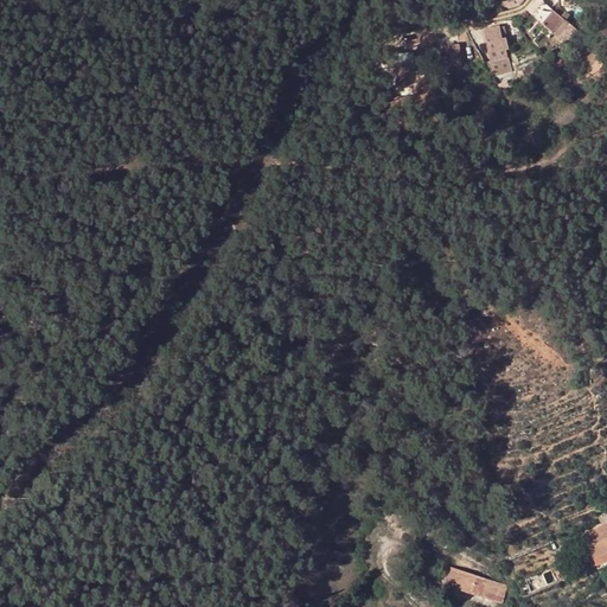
[(542,23),(566,45),(577,31),(564,20),(569,16),(564,12),(560,17),(553,11),(542,23)]
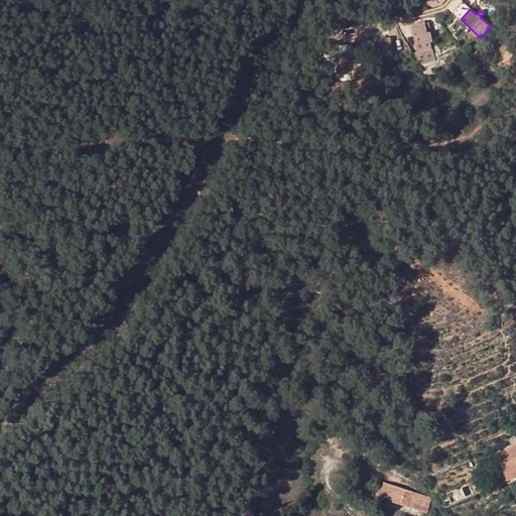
[(424,21),(411,24),(415,44),(429,41),(432,40),(430,31),(427,31),(425,21),(424,21)]
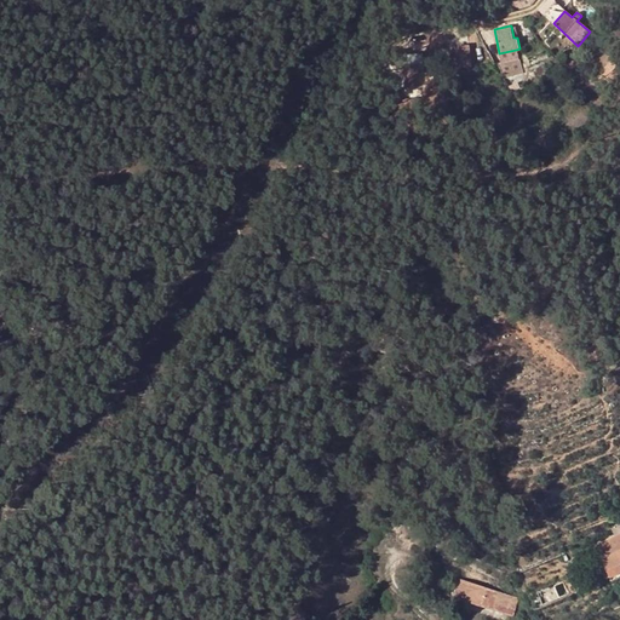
[(469,45),(449,47),(452,61),(470,58),(469,45)]
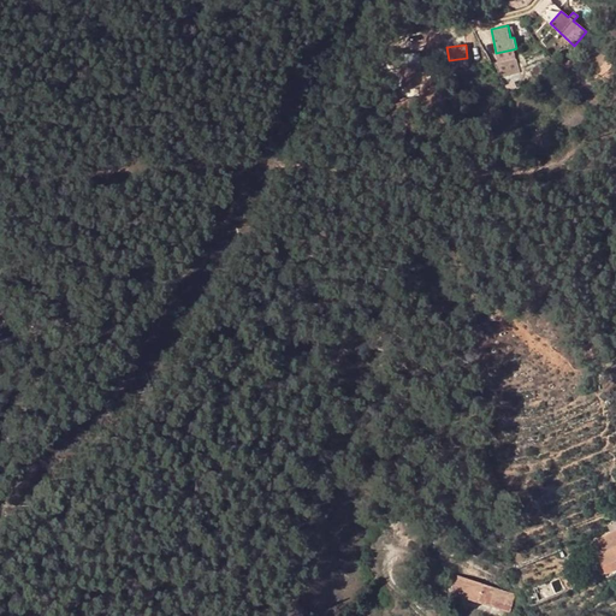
[(513,49),(496,53),(498,63),(515,59),(513,49)]
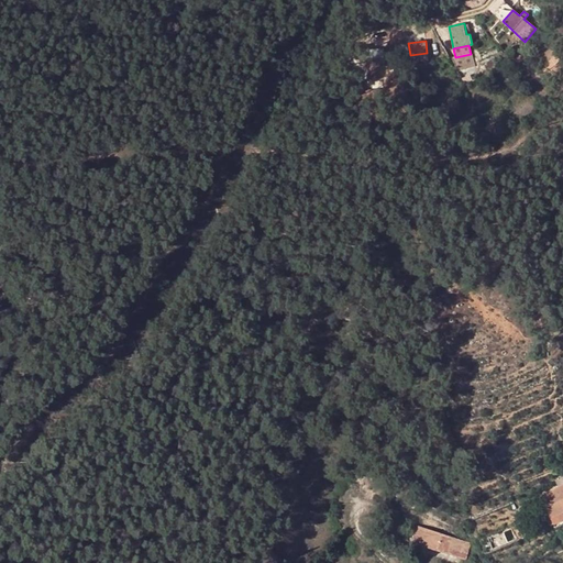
[(562,62),(554,55),(542,68),(553,77),(562,66),(562,62)]
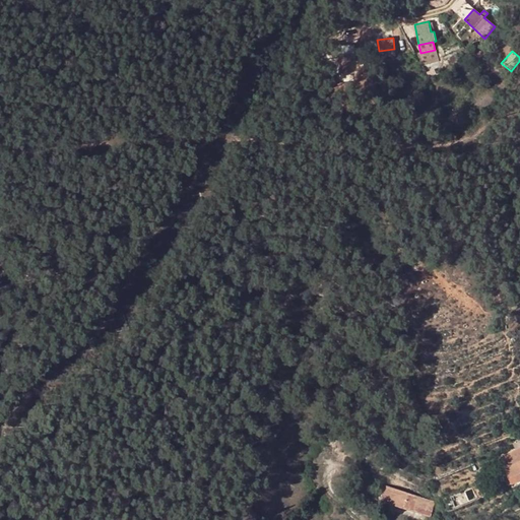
[(339,63),(352,61),(351,55),(338,57),(339,63)]
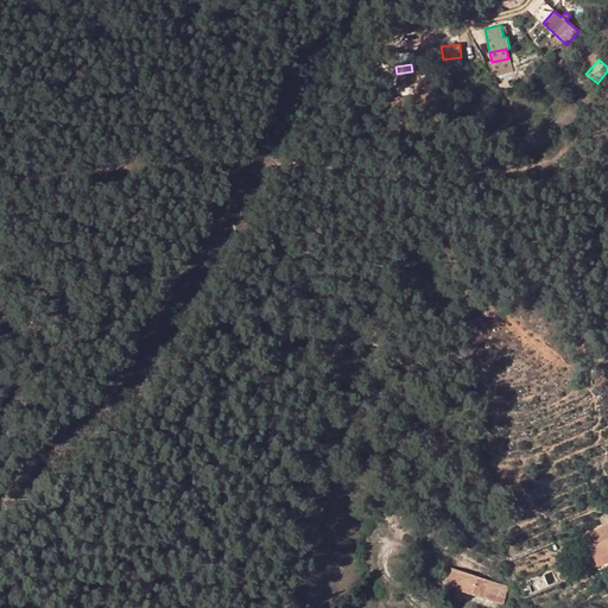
[(397,74),(398,86),(413,83),(412,71),(397,74)]
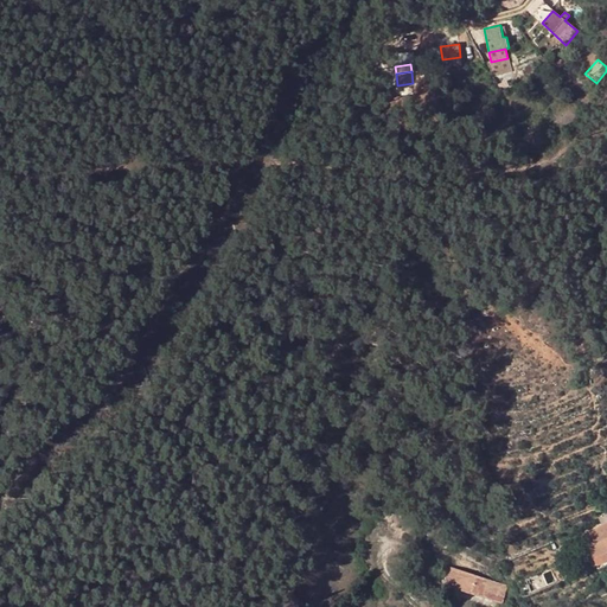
[(589,457),(595,465),(604,460),(599,451),(589,457)]
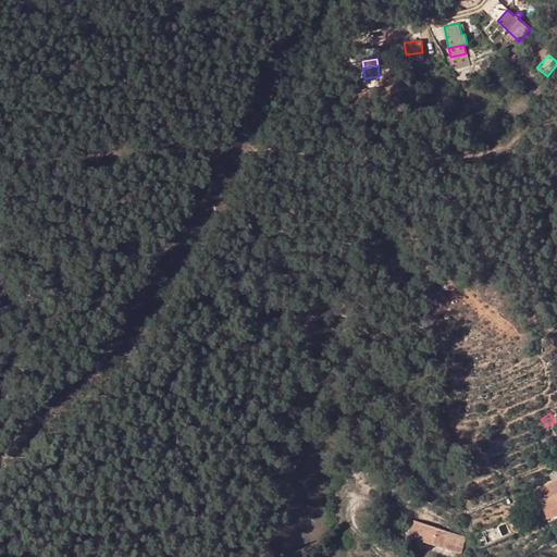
[(556,479),(534,490),(536,496),(540,503),(544,512),(556,507),(556,506),(556,479)]
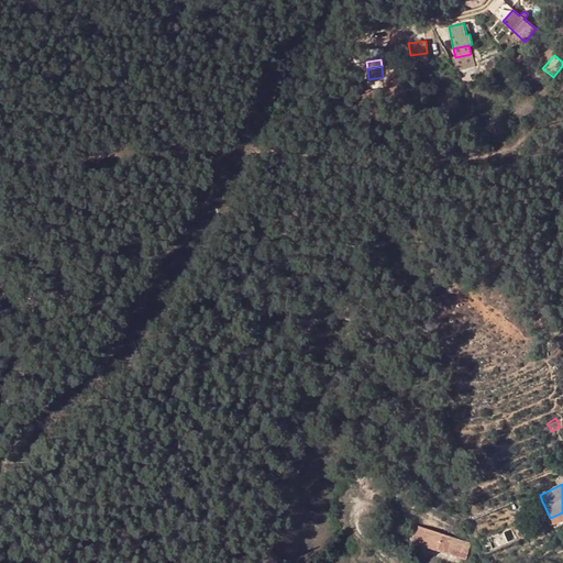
[(542,501),(536,505),(539,511),(545,508),(542,501)]
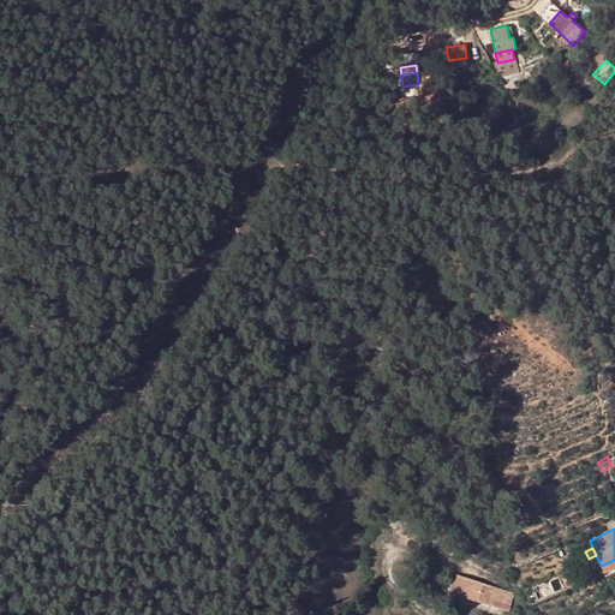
[(614,567),(614,560),(601,566),(604,572),(604,573),(614,567)]
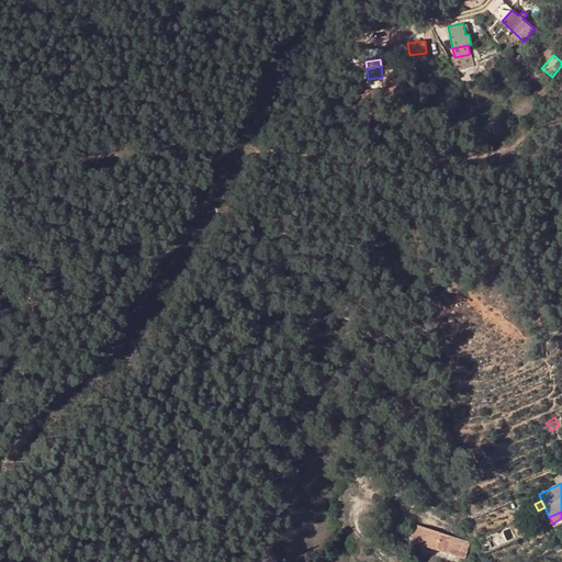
[(440,532),(415,525),(412,542),(462,559),(468,542),(440,534),(440,532)]
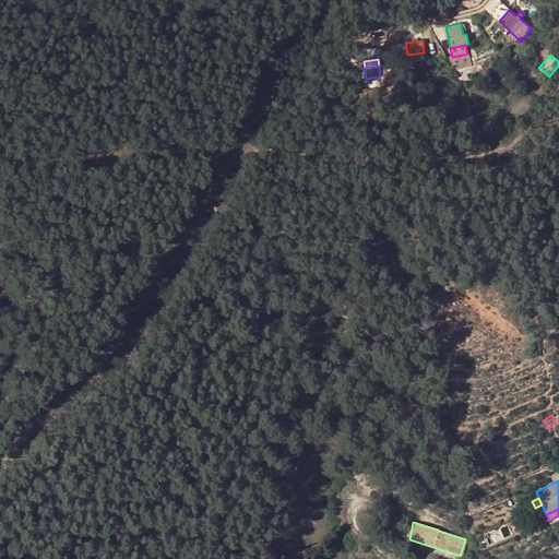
[(271,558),(277,554),(269,546),(257,558),(258,558),(271,558)]
